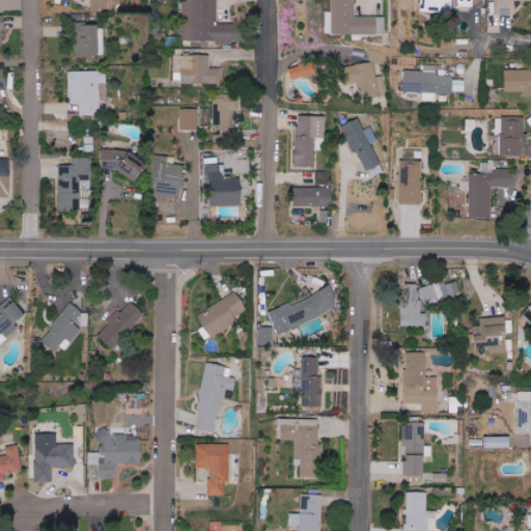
[(91,0),(91,8),(108,8),(108,0),(91,0)]
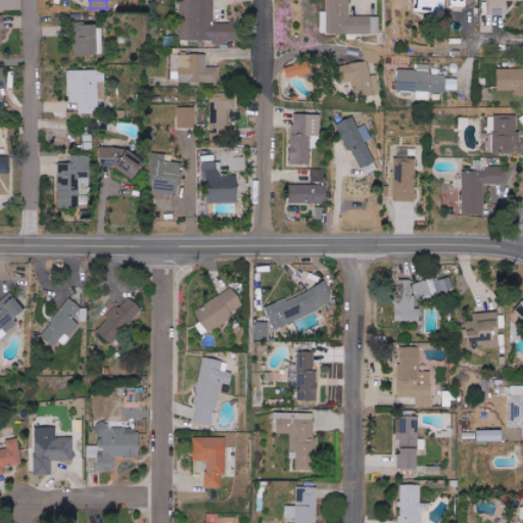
[(214,24),(214,0),(179,0),(180,40),(214,40),(214,44),(227,44),(227,40),(235,40),(235,24),(214,24)]
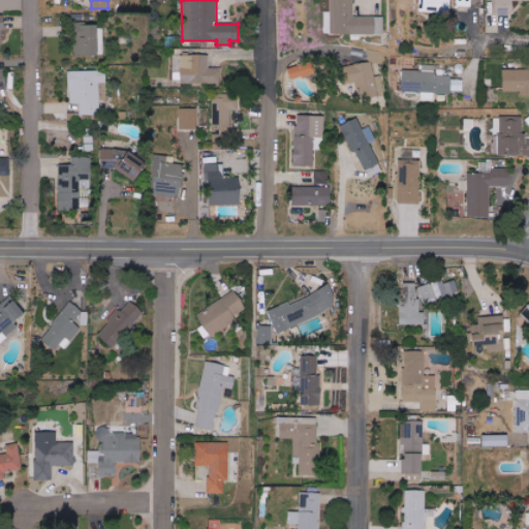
[(354,0),(331,0),(331,34),(383,35),(383,17),(354,17),(354,0)]
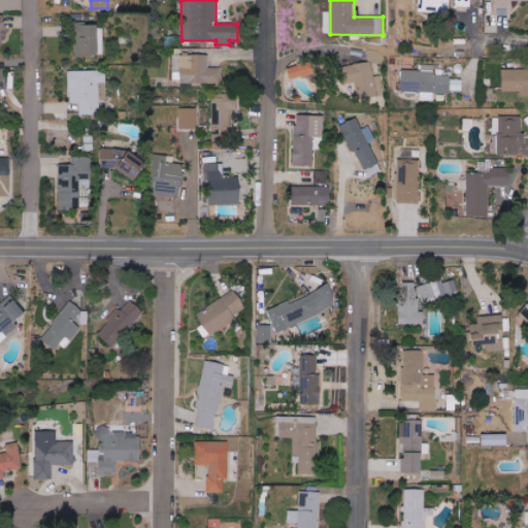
[(419,0),(419,11),(451,12),(451,0),(419,0)]
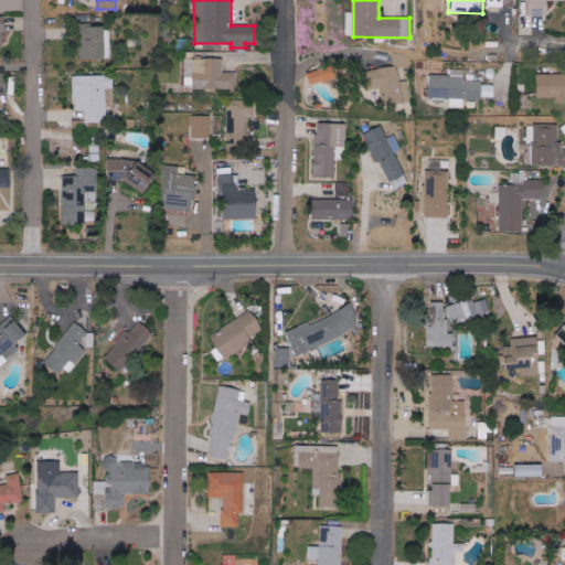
[(530,0),(531,16),(548,16),(548,0),(563,0),(530,0)]
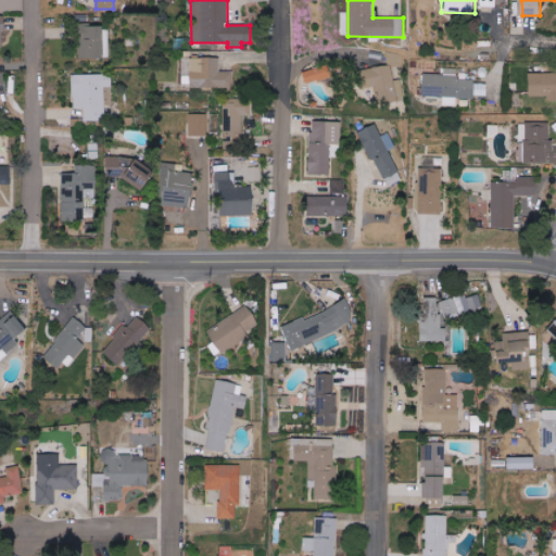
[(103,58),(104,25),(80,25),(79,58),(103,58)]
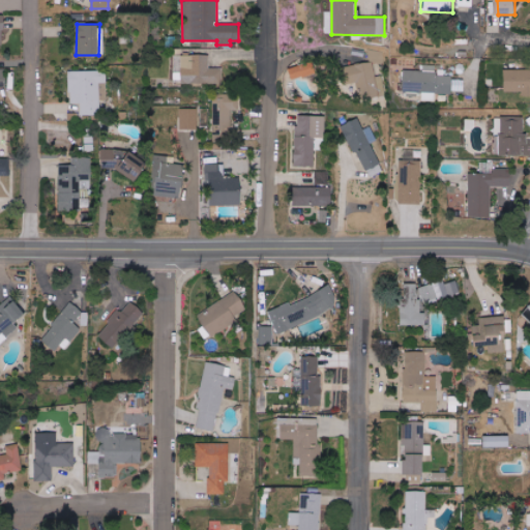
[(223,68),(209,67),(210,55),(181,55),(180,83),(222,84),(223,68)]
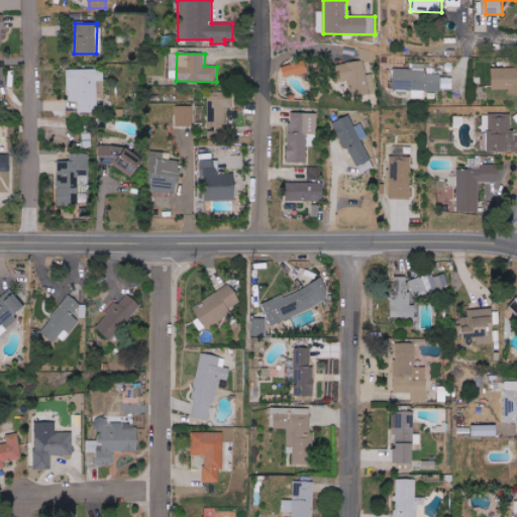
[(308,72),(304,60),(281,67),(285,79),(308,72)]
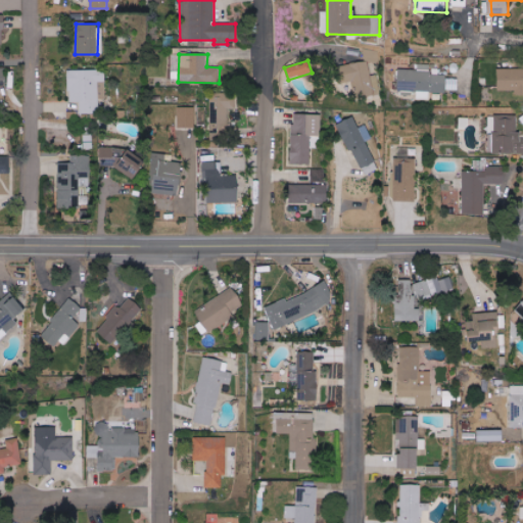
[(378,76),(369,76),(369,62),(348,63),(350,93),(379,91),(378,76)]
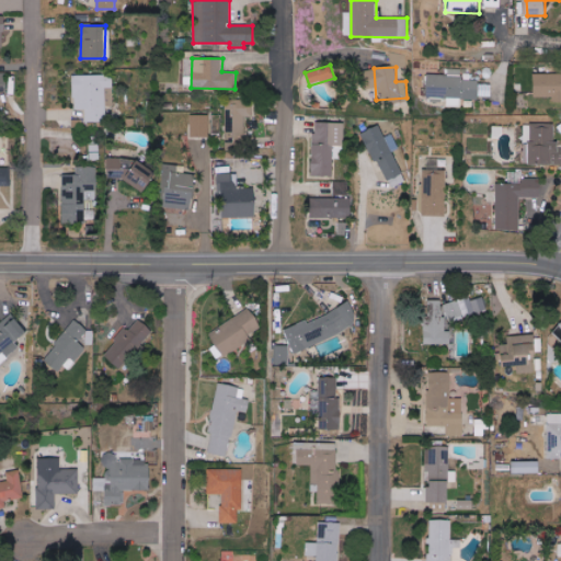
[(426,98),(446,99),(446,106),(460,106),(460,100),(478,100),(479,80),(460,80),(460,70),(447,69),(447,76),(426,75),(426,98)]
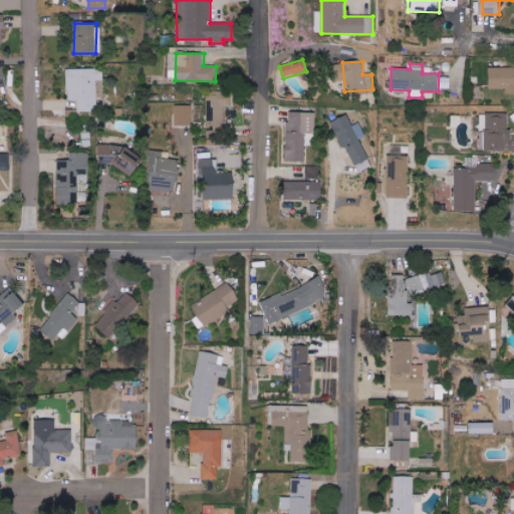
[(489,88),(506,89),(506,93),(513,92),(513,67),(489,67),(489,88)]
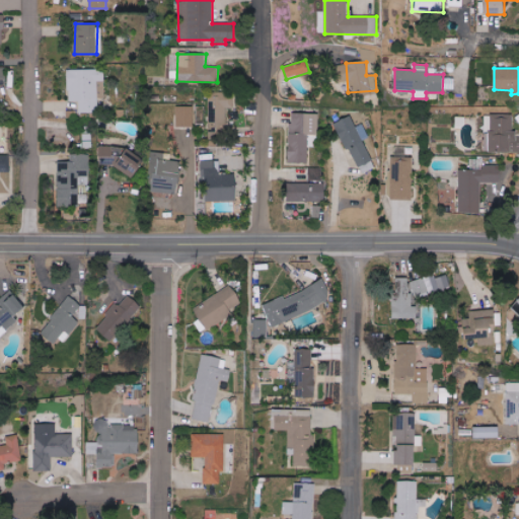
[(104,69),(68,70),(68,101),(78,101),(79,114),(97,113),(97,98),(104,98),(104,69)]
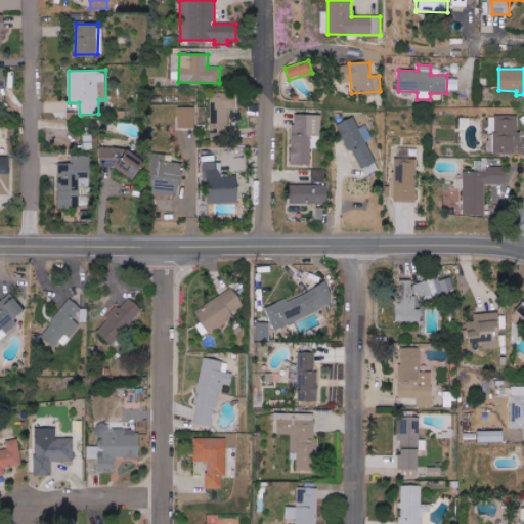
[(229,138),(228,110),(234,108),(234,93),(219,93),(219,98),(210,98),(211,138),(229,138)]
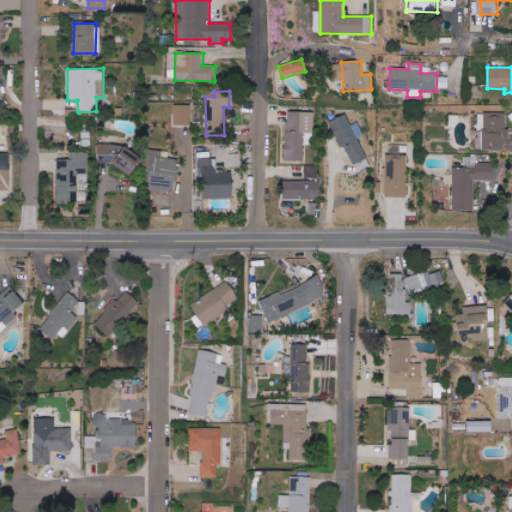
[(174,125),(190,125),(190,105),(175,104),(174,125)]
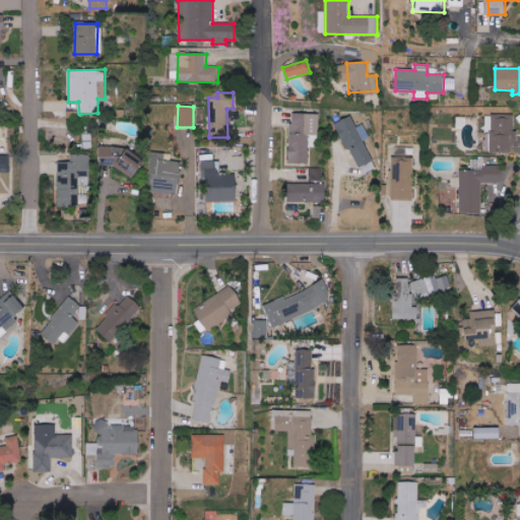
[(308,164),(308,136),(318,136),(319,114),(290,114),(289,164),(308,164)]
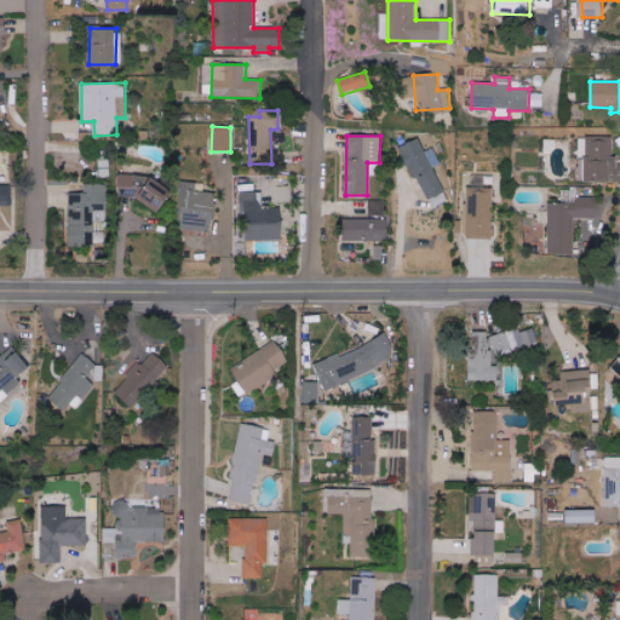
[(619,182),(619,164),(615,164),(614,137),(579,138),(580,159),(585,158),(586,182),(619,182)]
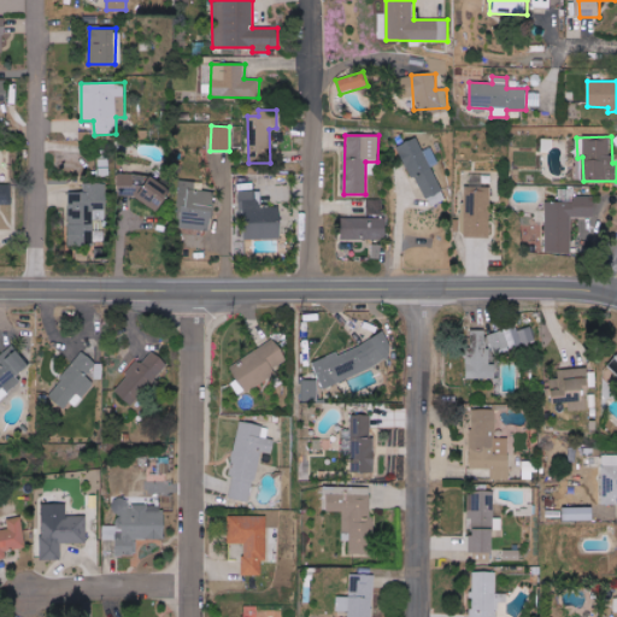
[(433,166),(439,164),(432,147),(424,151),(418,137),(400,145),(427,209),(447,199),(433,166)]
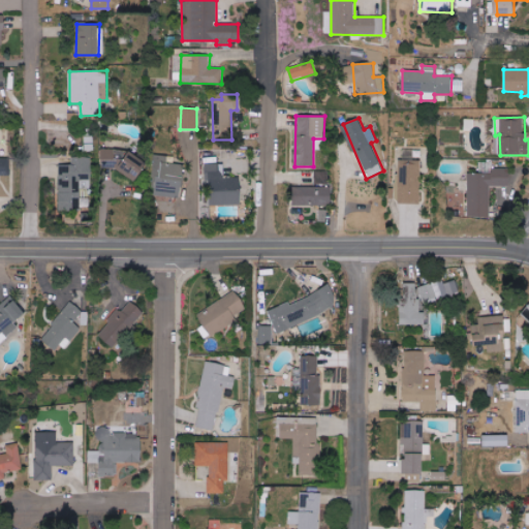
[(100,170),(143,173),(144,155),(124,154),(124,150),(102,149),(100,170)]
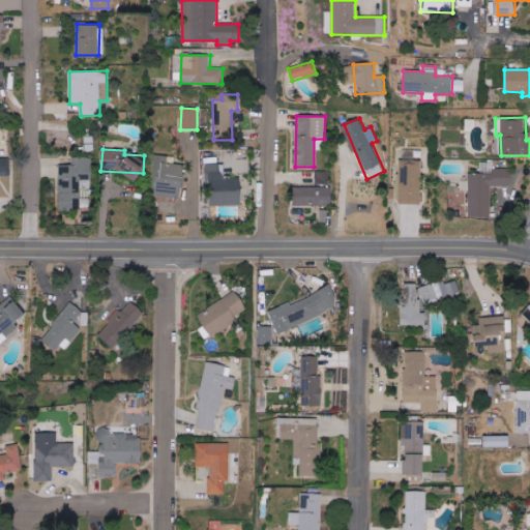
[(153,197),(174,198),(174,193),(182,194),(184,165),(169,164),(169,157),(155,156),(153,197)]
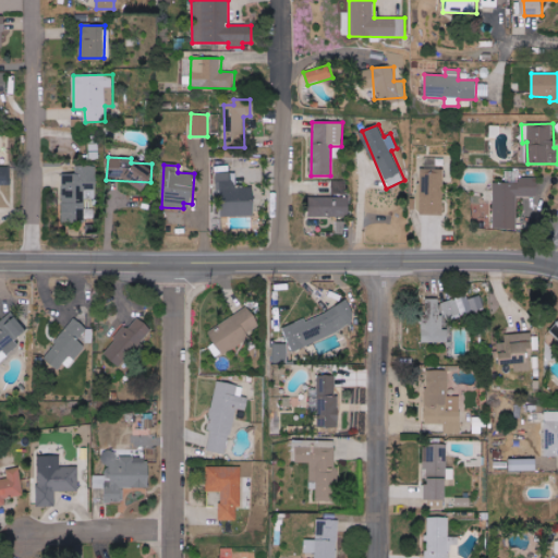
[(0,184),(10,185),(10,167),(0,166),(0,184)]
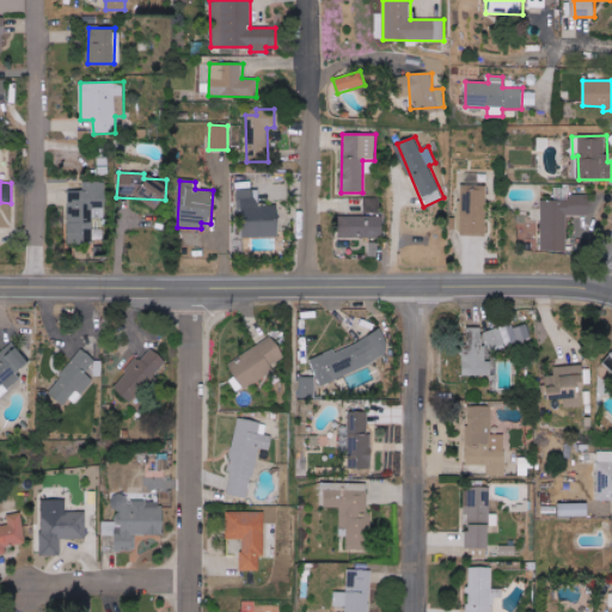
[(68,190),(67,243),(92,243),(92,216),(103,218),(104,182),(83,182),(83,190),(68,190)]
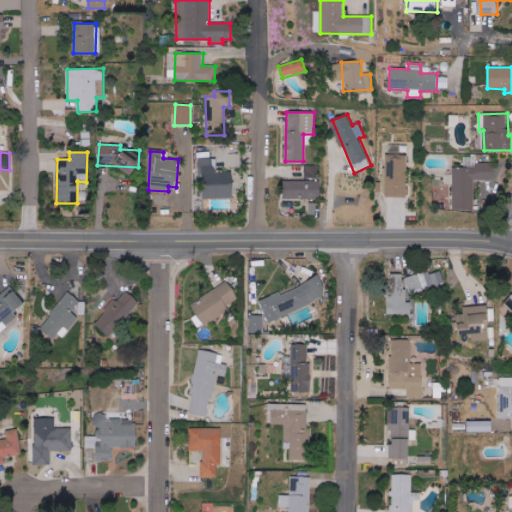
[(407,155),(386,155),(386,197),(407,197),(407,155)]
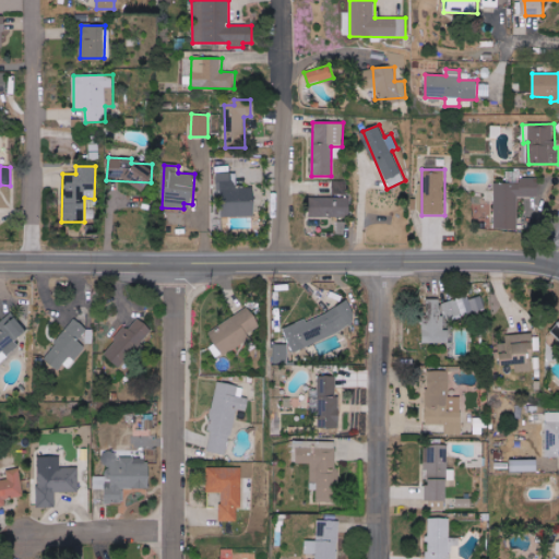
[(495,229),(519,229),(518,197),(538,197),(538,178),(522,178),(522,170),(507,171),(507,182),(494,182),(495,229)]
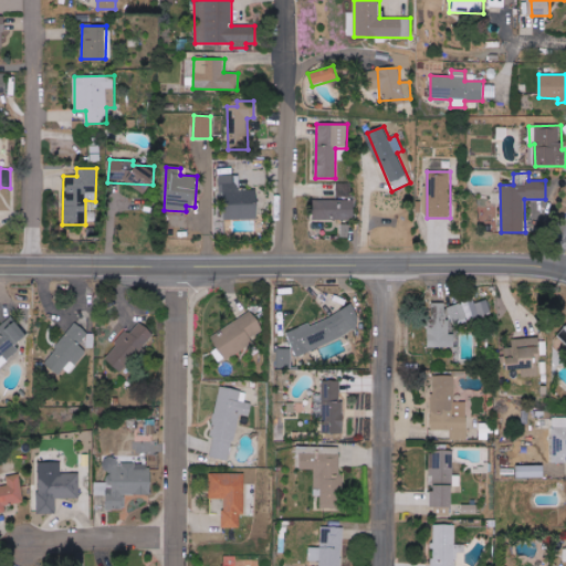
[(223,220),(258,219),(258,189),(240,189),(240,175),(222,176),(223,220)]
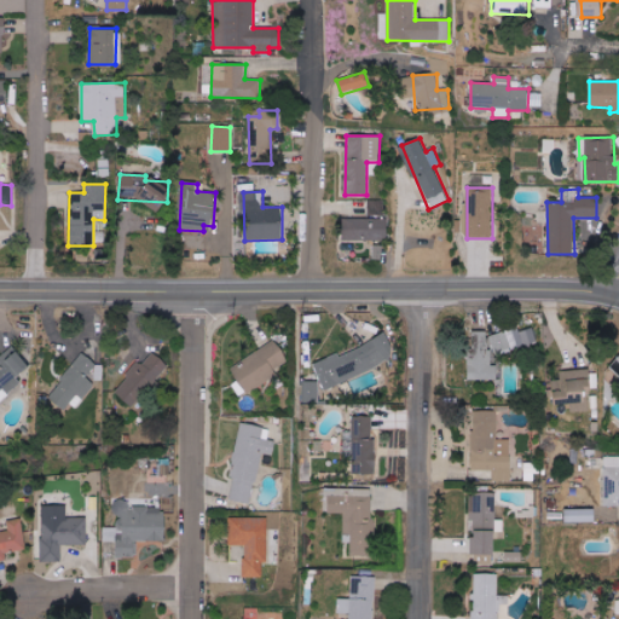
[(385,219),(385,201),(369,201),(369,219),(385,219)]
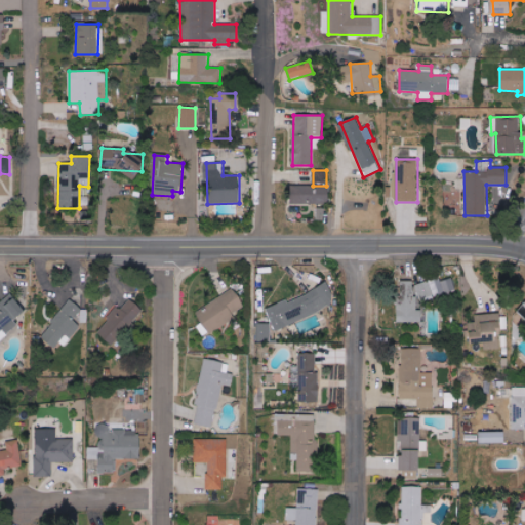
[(329,204),(328,186),(291,187),(291,205),(329,204)]
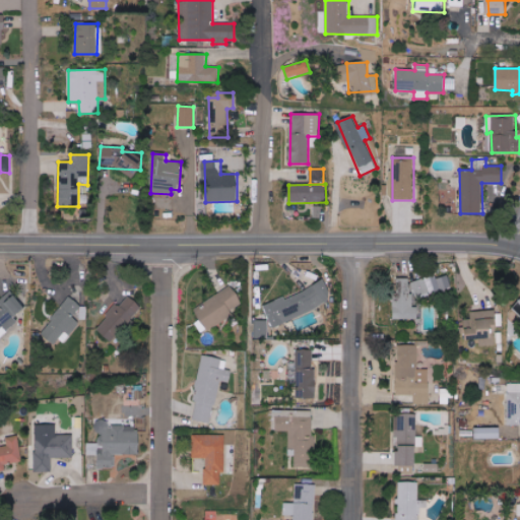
[(425,279),(430,291),(444,286),(440,274),(425,279)]
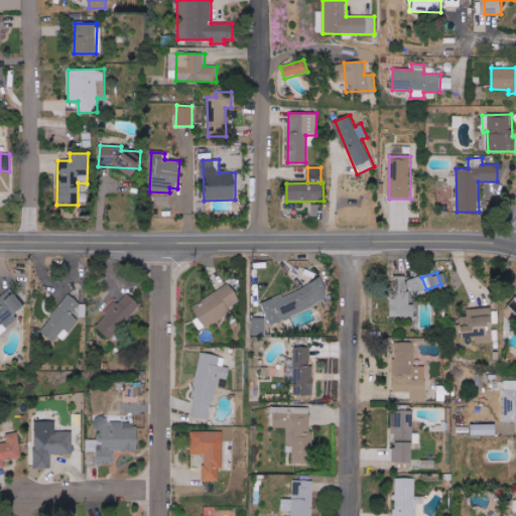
[(390,316),(414,316),(414,304),(407,304),(407,276),(390,276),(390,316)]
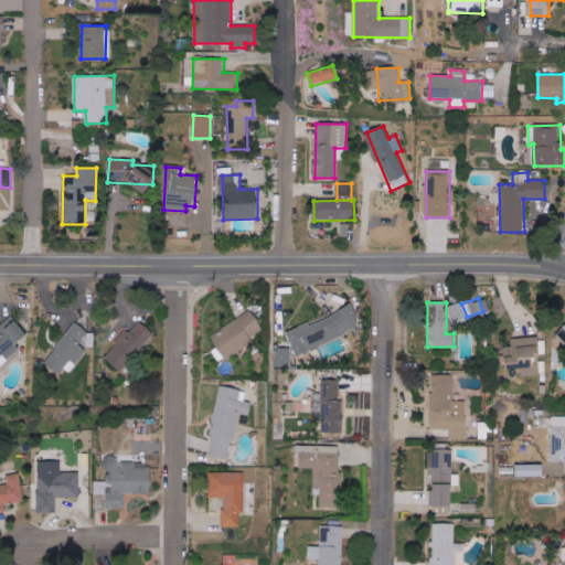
[(446,307),(450,326),(466,321),(461,302),(446,307)]
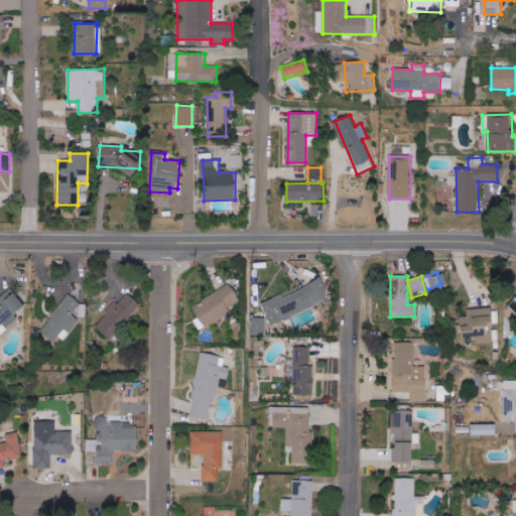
[(262,304),(270,326),(331,300),(321,280),(262,304)]
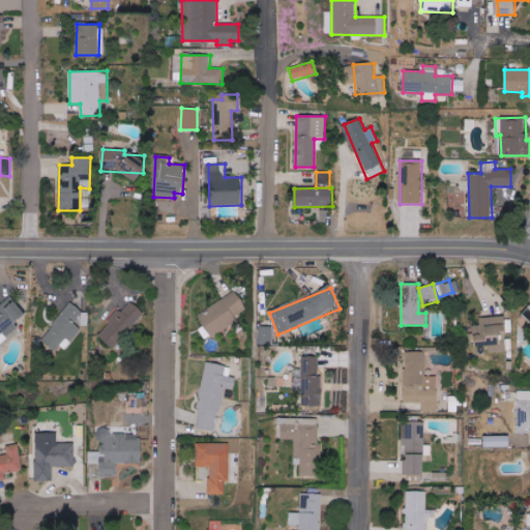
[(238,322),(235,317),(247,310),(237,292),(198,315),(211,337),(238,322)]
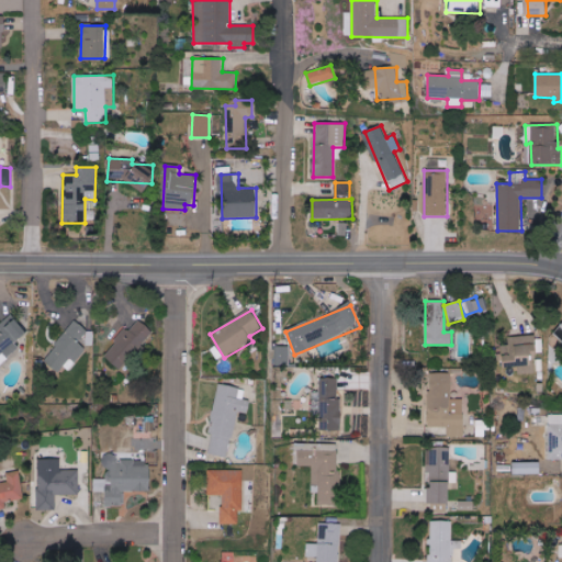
[(0,325),(0,364),(20,348),(17,344),(29,333),(12,314),(0,325)]
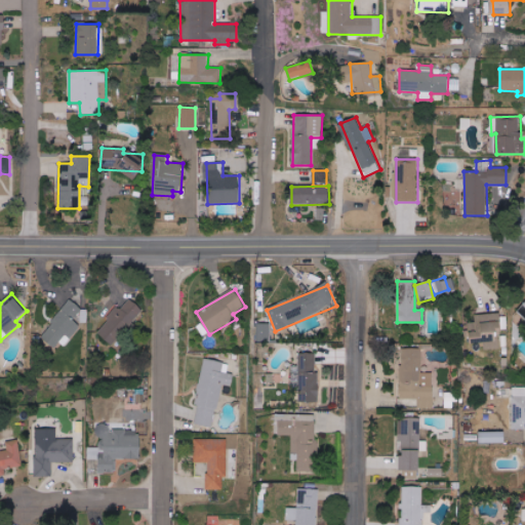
[(98,332),(113,346),(133,323),(133,322),(144,311),(130,298),(120,310),(114,305),(105,316),(109,320),(98,332)]
